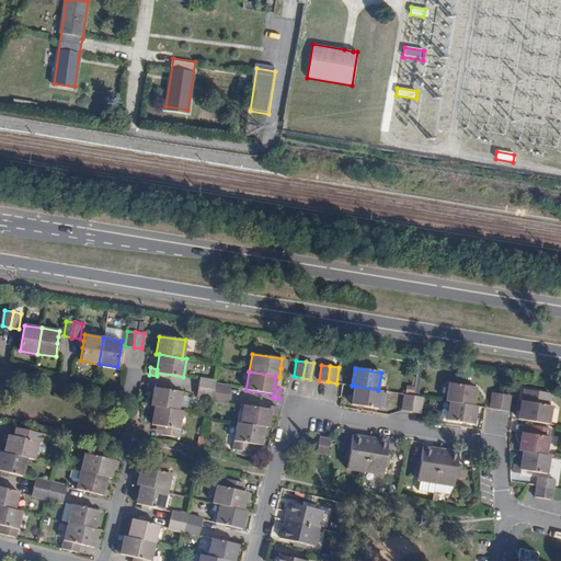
[(214,390),(215,385),(215,382),(199,379),(198,387),(214,390)]
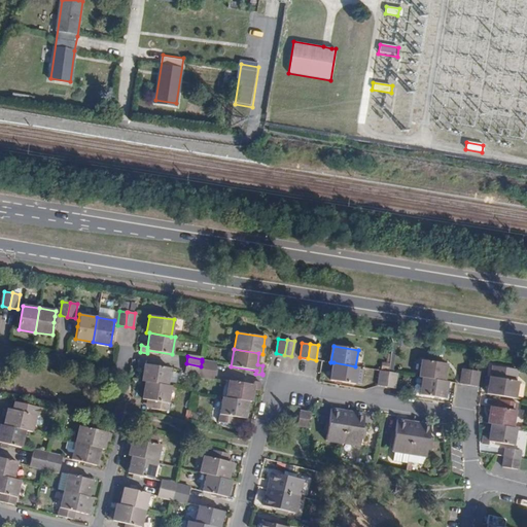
[(144,370),(142,381),(146,382),(167,385),(170,369),(145,364),(146,360),(139,359),(138,369),(144,370)]
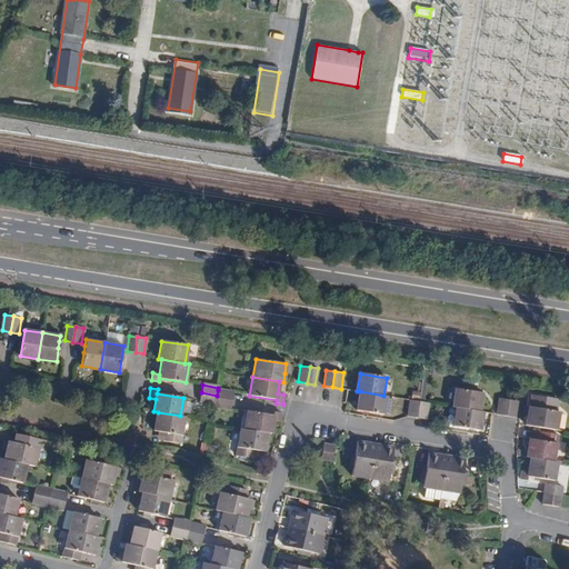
[(232,400),(233,393),(218,390),(217,396),(217,398),(232,400)]
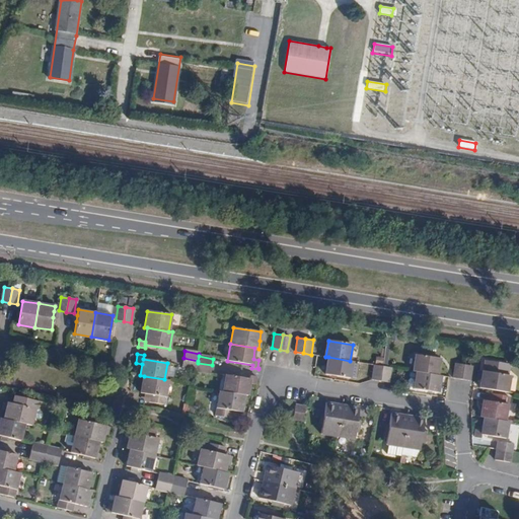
[(417,372),(420,372),(438,375),(441,359),(420,356),(417,372)]
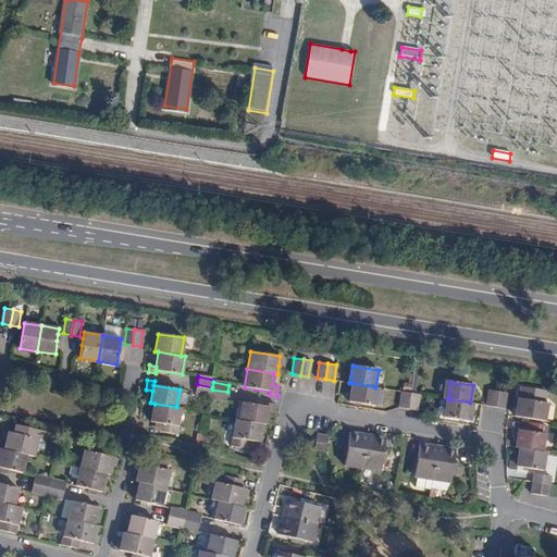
[(375,406),(378,387),(375,387),(353,383),(349,401),(375,406)]
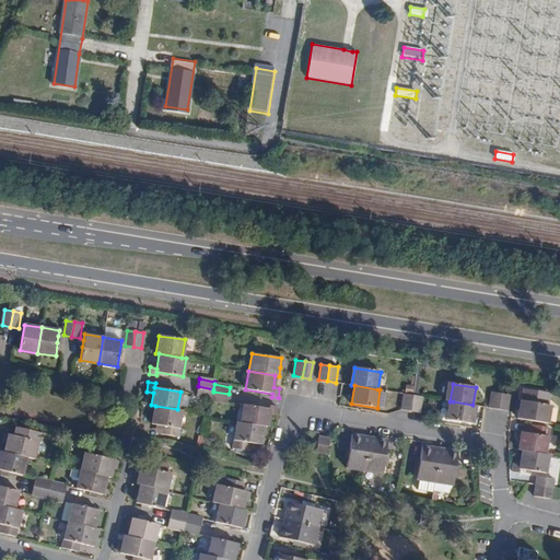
[(212,396),(213,392),(213,389),(198,386),(197,394),(212,396)]
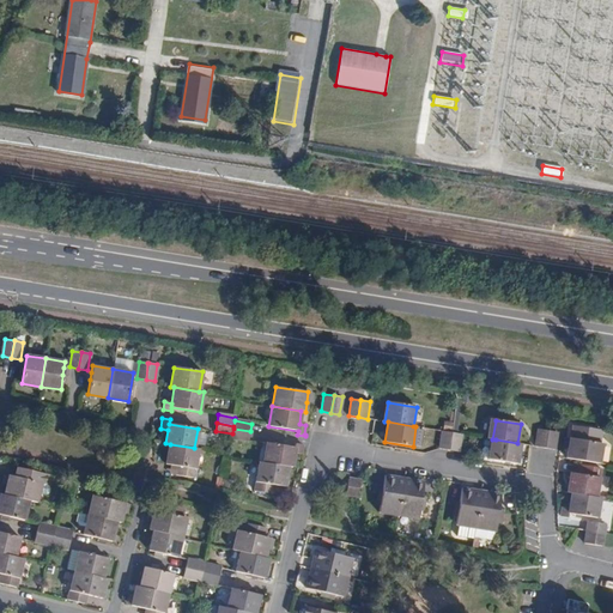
[(232,434),(231,437),(249,439),(250,431),(234,429),(232,434)]
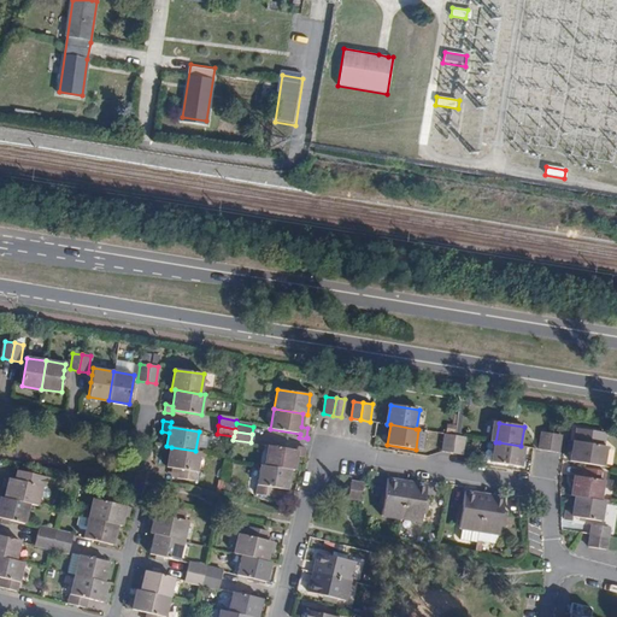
[(548,451),(551,434),(542,433),(540,450),(548,451)]
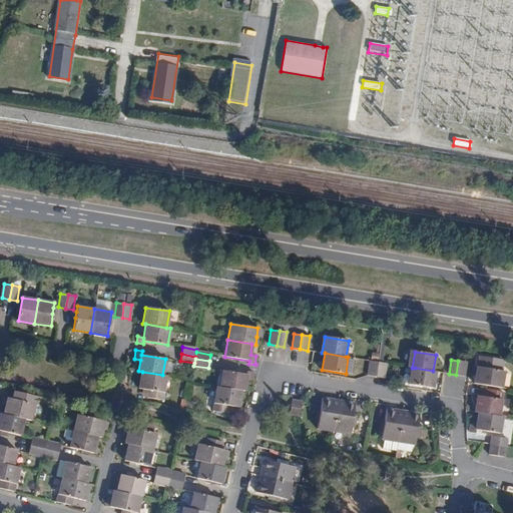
[(376,377),(378,362),(371,361),(369,376),(376,377)]
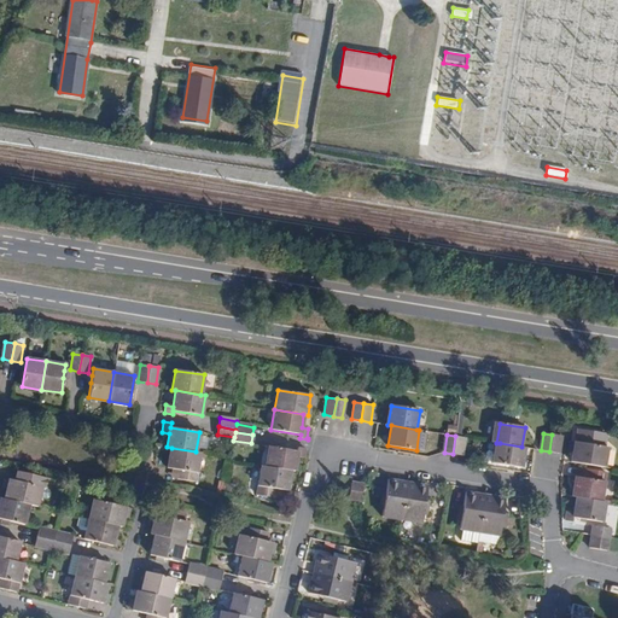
[(549,452),(559,453),(561,437),(553,435),(552,435),(549,452)]
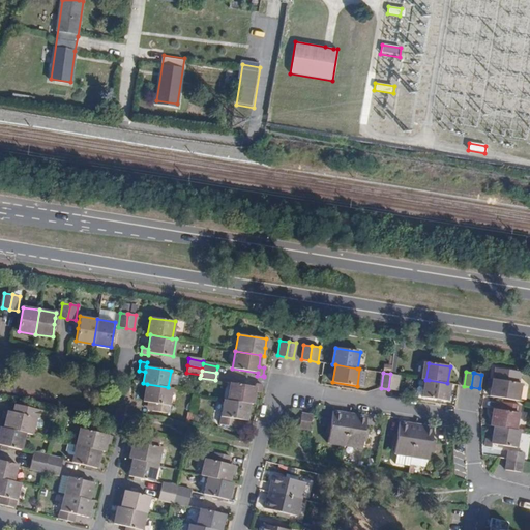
[(399,376),(390,374),(388,389),(388,390),(396,391),(399,376)]
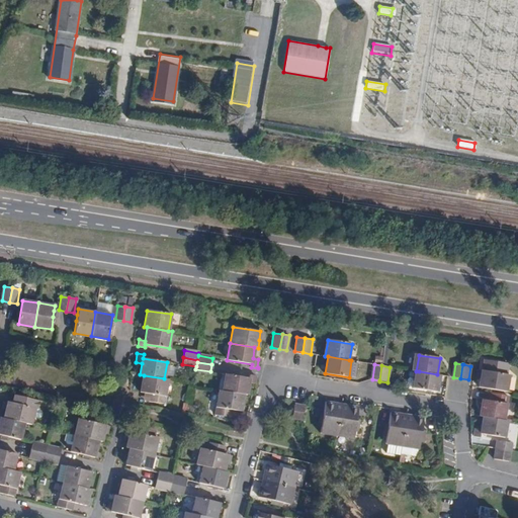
[(479,387),(506,392),(509,375),(482,370),(480,379),(479,387)]
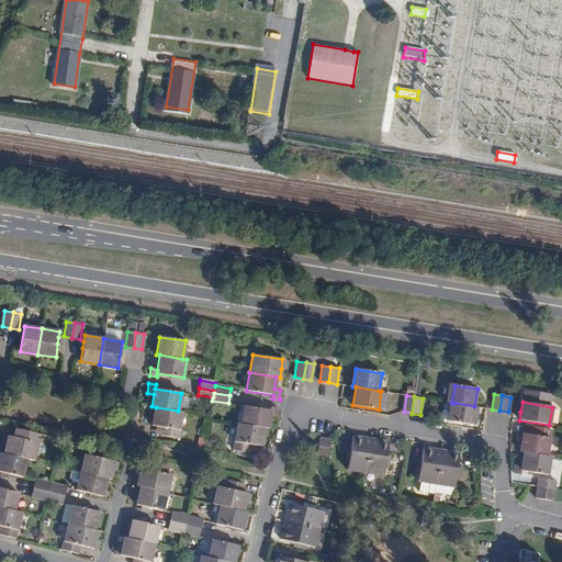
[(474,426),(479,407),(474,406),(454,403),(451,422),(474,426)]
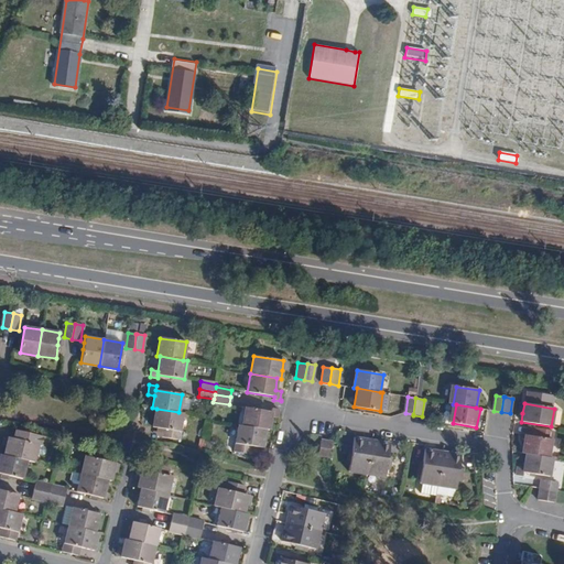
[(278,410),(279,410),(280,409),(272,408),(271,411),(245,408),(241,425),(266,430),(269,430),(271,416),(275,418),(278,410)]
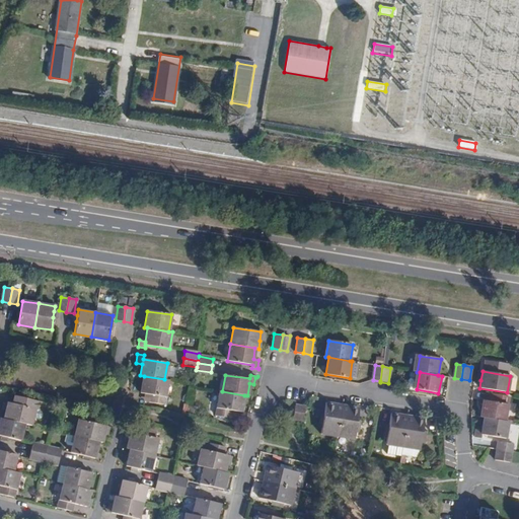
[(164,379),(144,376),(141,393),(146,394),(151,395),(150,402),(164,404),(168,380),(164,379)]
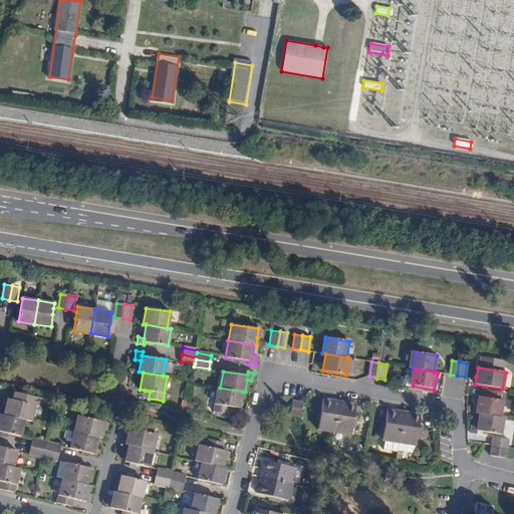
[(220,388),(217,388),(213,412),(227,415),(229,407),(239,409),(242,392),(220,388)]
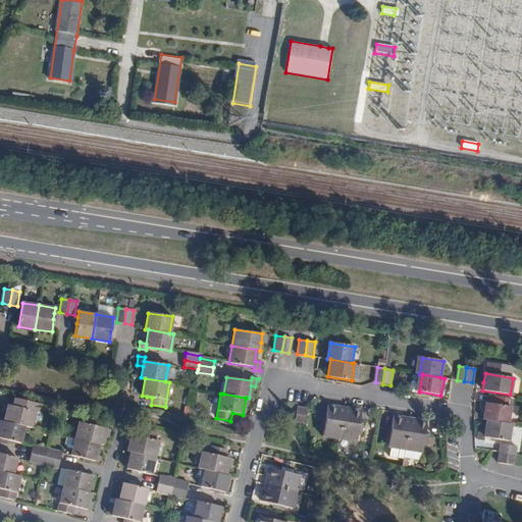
[(482,419),(485,420),(507,423),(511,400),(497,398),(494,405),(485,404),(482,419)]
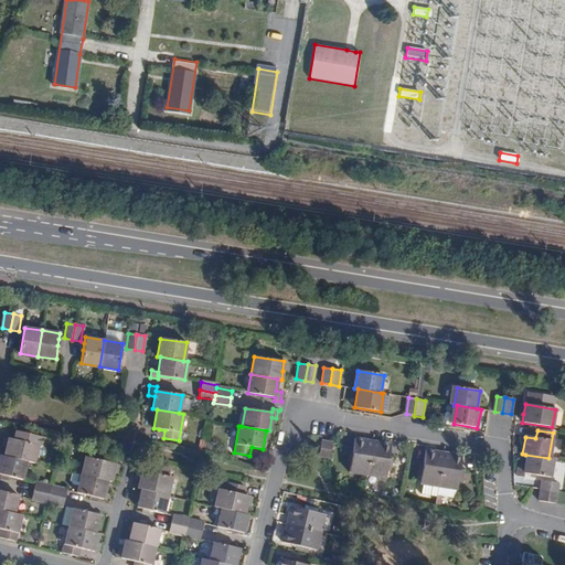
[(7,447),(4,456),(27,461),(33,464),(34,457),(38,447),(41,447),(43,438),(16,432),(14,439),(9,438),(7,447)]
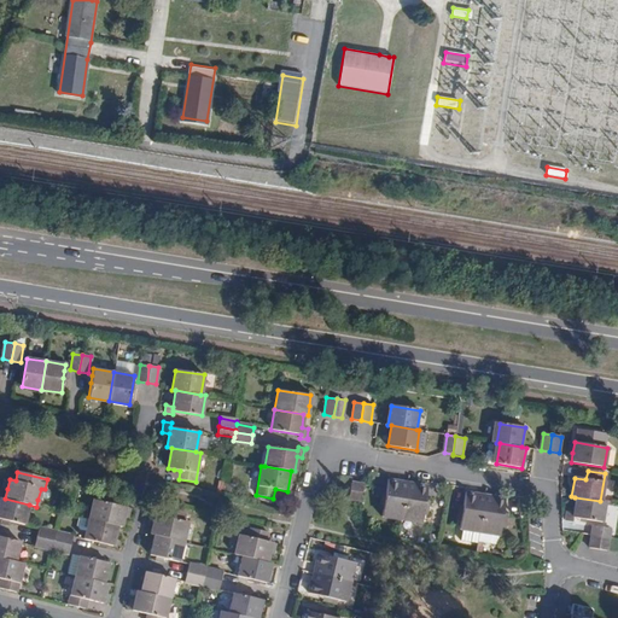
[(383,517),(402,520),(407,484),(400,483),(400,482),(388,479),(386,494),(384,508),(383,517)]
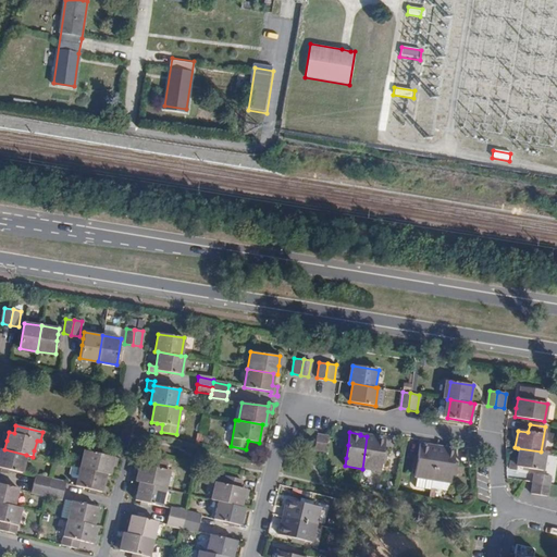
[(329,436),(318,434),(316,448),(326,449),(329,436)]
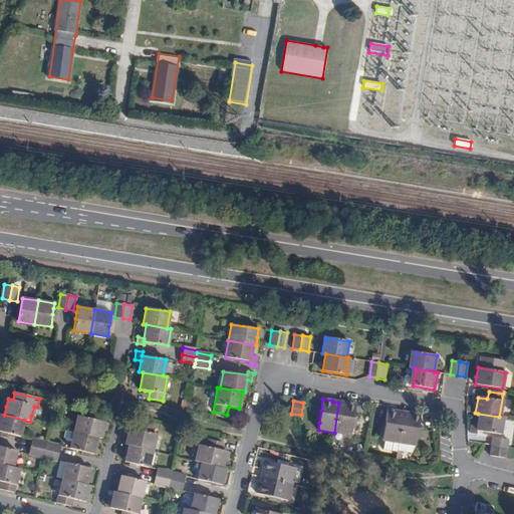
[(338,403),(334,433),(350,435),(351,428),(353,416),(355,405),(347,403),(346,405),(338,403)]
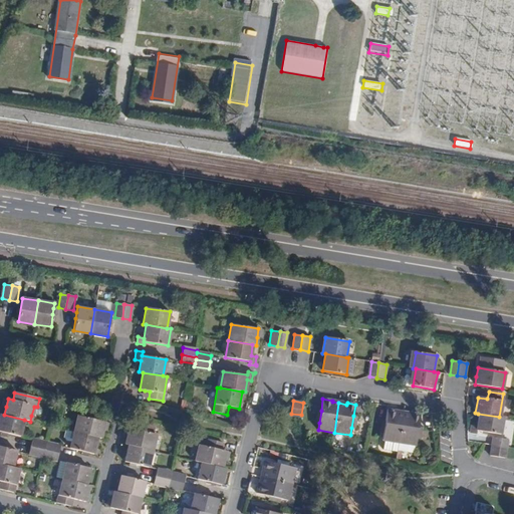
[(34,407),(31,416),(36,416),(38,416),(39,416),(40,416),(40,414),(41,414),(41,413),(41,411),(41,410),(41,409),(40,409),(39,409),(38,408),(37,407),(34,407)]
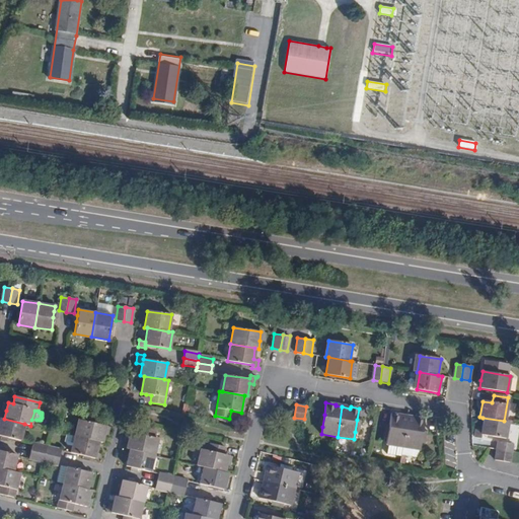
[(78,420),(75,436),(98,442),(101,442),(103,434),(105,426),(96,424),(98,417),(83,413),(82,421),(78,420)]
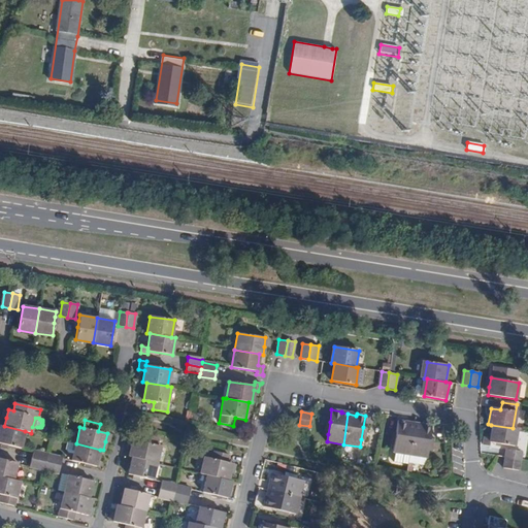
[(392,452),(409,455),(415,424),(406,423),(407,422),(397,420),(395,432),(393,444),(392,452)]
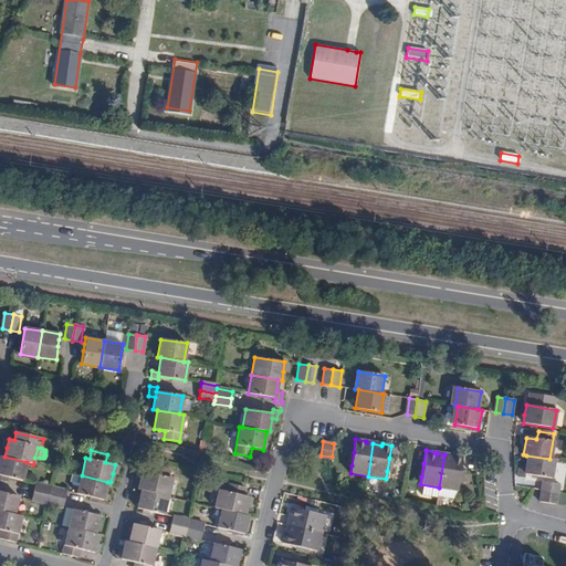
[(444,454),(439,488),(457,491),(458,483),(460,469),(462,457),(452,454),(451,457),(444,454)]
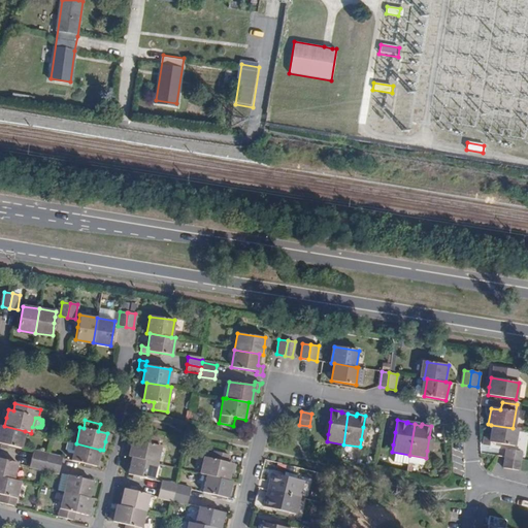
[(1,425),(0,427),(0,442),(1,443),(7,444),(21,449),(25,431),(4,426),(1,425)]
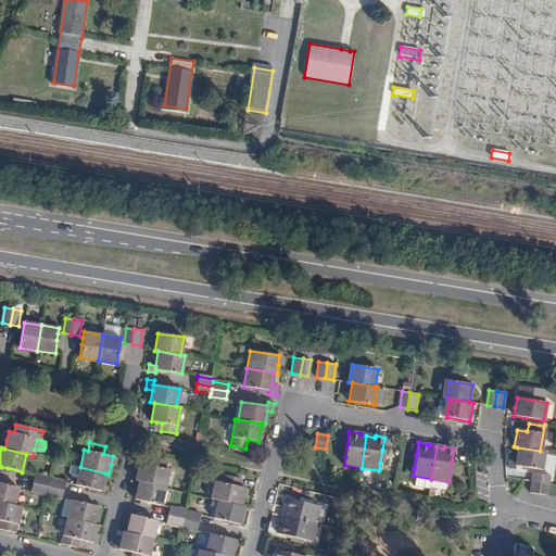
[(540,470),(543,452),(540,451),(517,447),(515,462),(509,460),(507,469),(514,470),(514,467),(540,470)]
